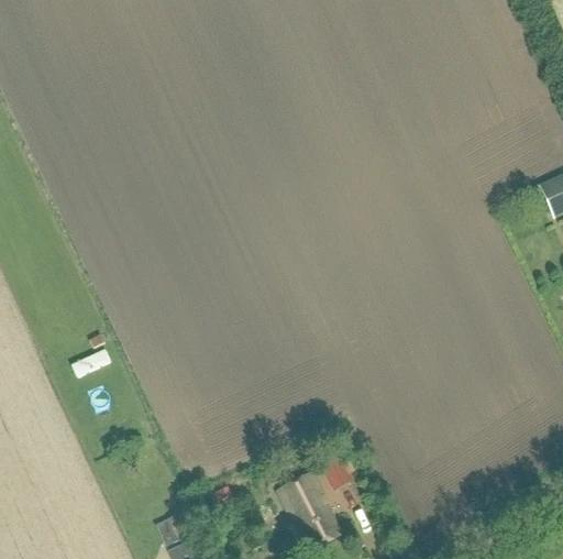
[(550,0),(562,30),(562,0),(550,0)]
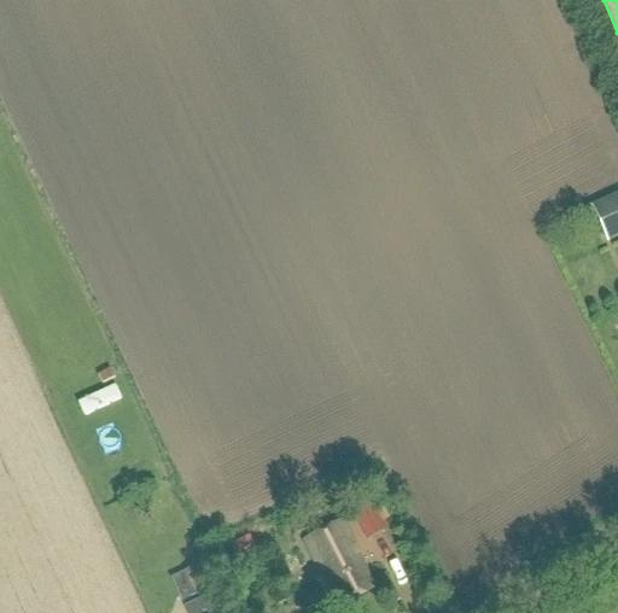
[(598,220),(617,206),(617,191),(590,204),(598,220)]
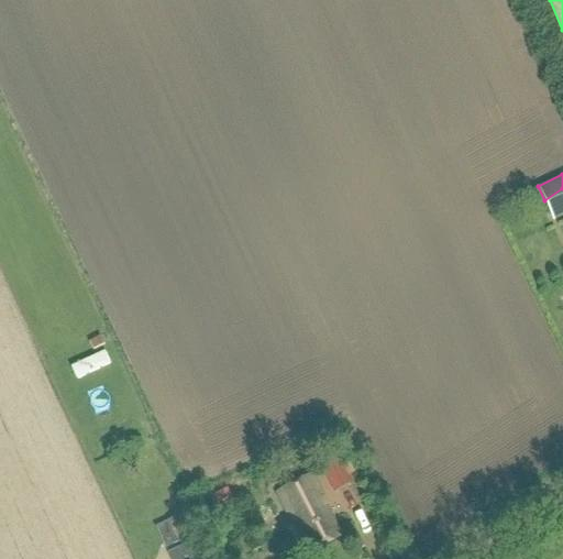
[(562,188),(544,200),(552,218),(562,214),(562,188)]
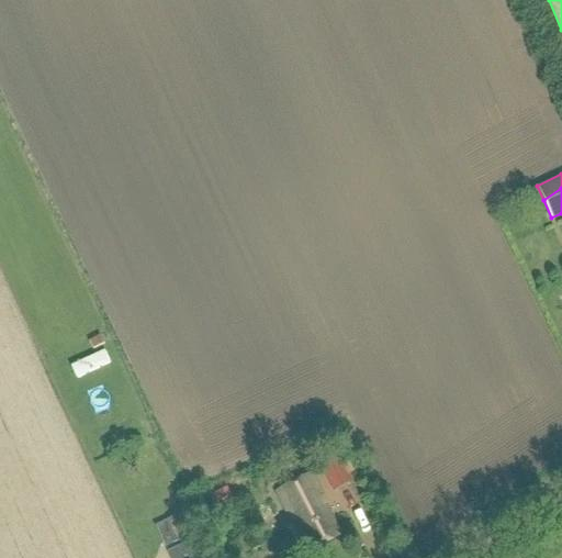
[(105,347),(72,364),(78,376),(111,360),(105,347)]
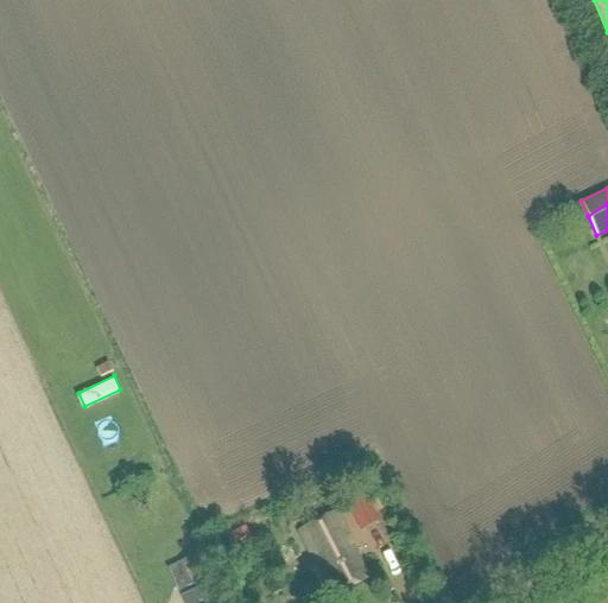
[(377,519),(363,490),(344,499),(359,527),(377,519)]
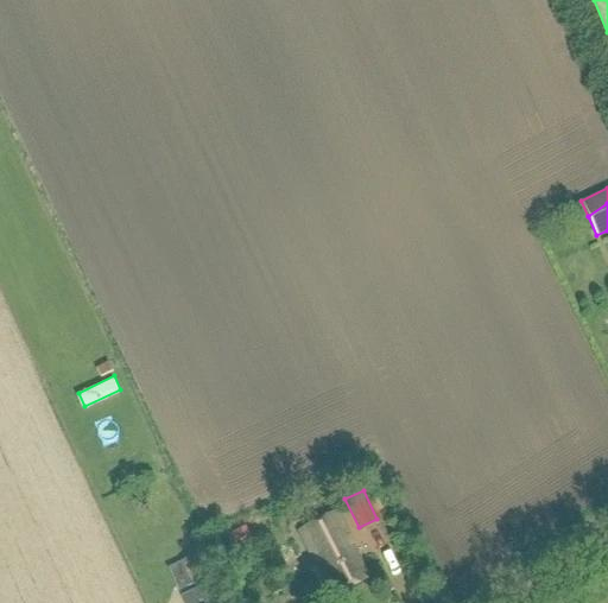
[(348,533),(336,509),(299,529),(312,554),(315,553),(335,592),(367,576),(346,534),(348,533)]
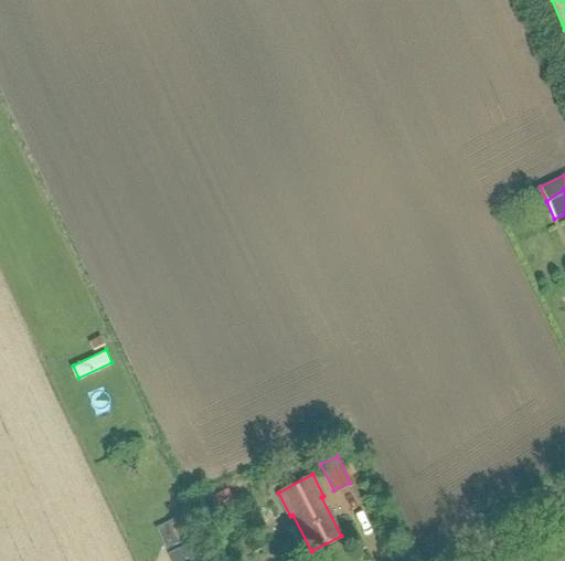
[(193,536),(183,514),(156,526),(166,548),(193,536)]
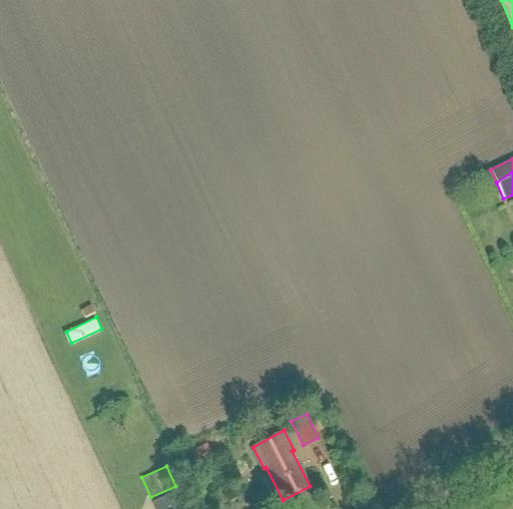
[(182,508),(174,491),(152,502),(155,508),(182,508)]
